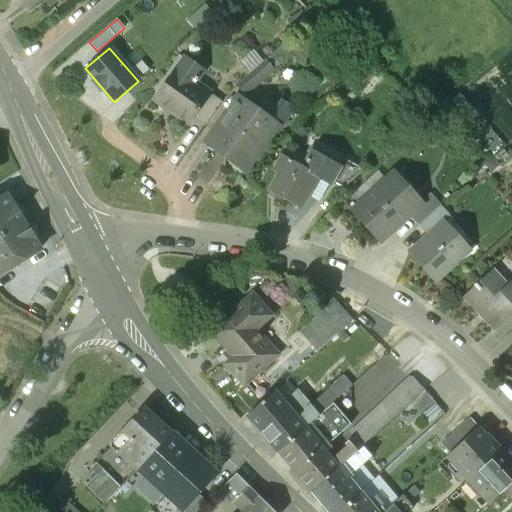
[(201,72),(185,60),(156,101),(187,124),(192,118),(208,94),(194,83),(201,72)]
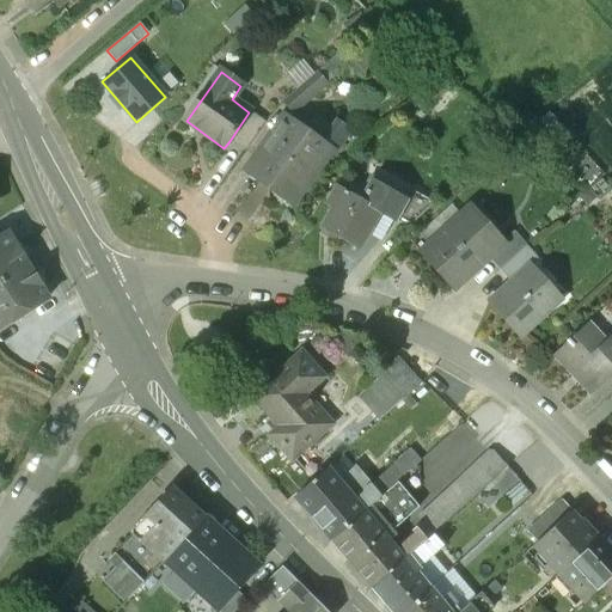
[(314,73),(282,102),(292,114),(325,85),(314,73)]
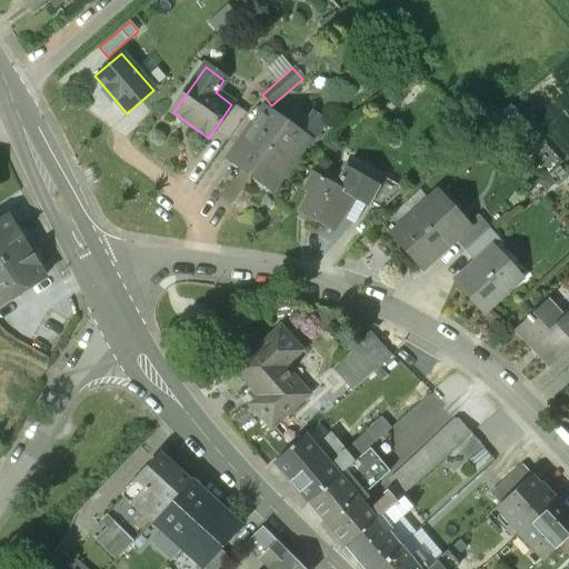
[(246,116),(231,105),(213,131),(227,141),(246,116)]
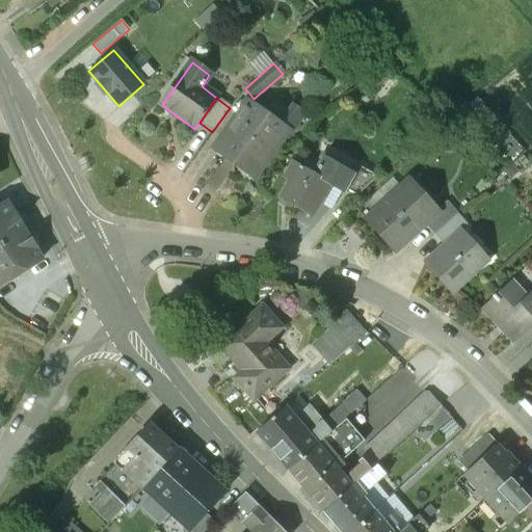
[(286,129),(248,103),(216,149),(254,176),(286,129)]
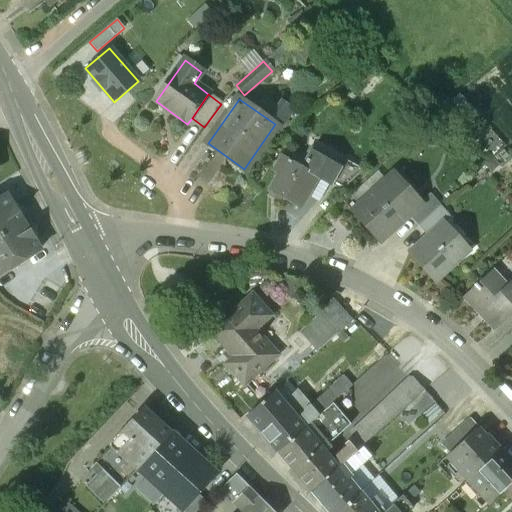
[(311,150),(301,167),(283,157),(275,171),(280,174),(270,191),(300,208),(310,190),(309,190),(316,178),(330,186),(330,185),(340,167),(311,150)]
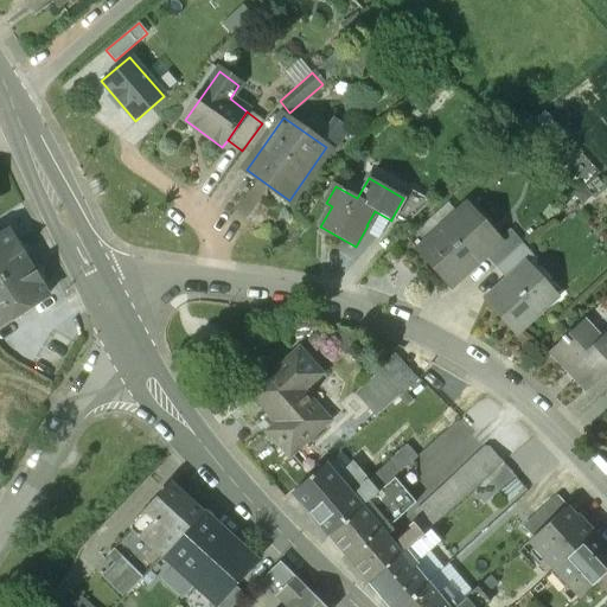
[(403,198),(391,219),(404,227),(430,203),(409,190),(403,198)]
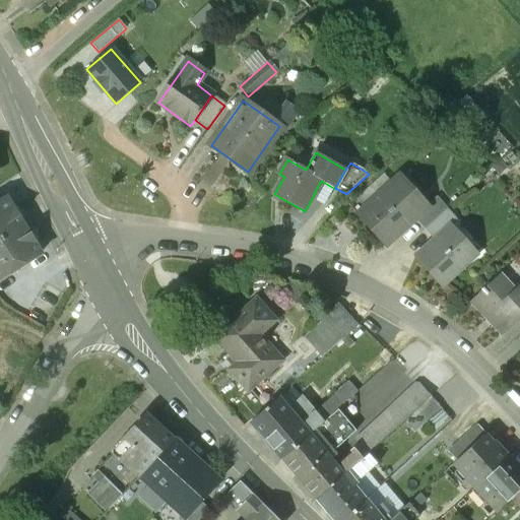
[(418,212),(394,185),(400,179),(399,177),(359,213),(386,245),(415,219),(428,207),(427,206),(426,205),(418,212)]
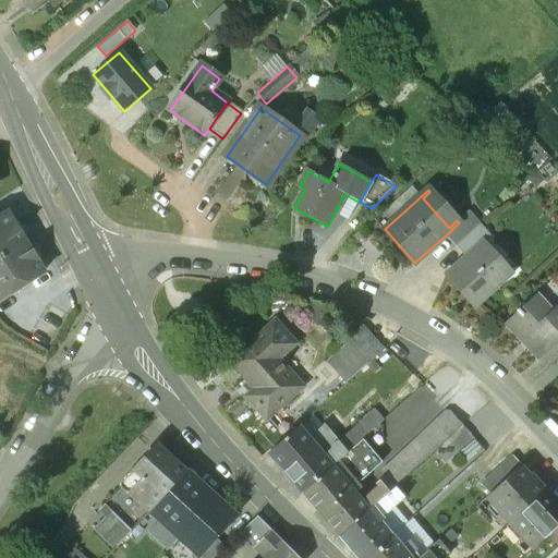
[(449,228),(457,220),(429,192),(423,198),(449,228)]
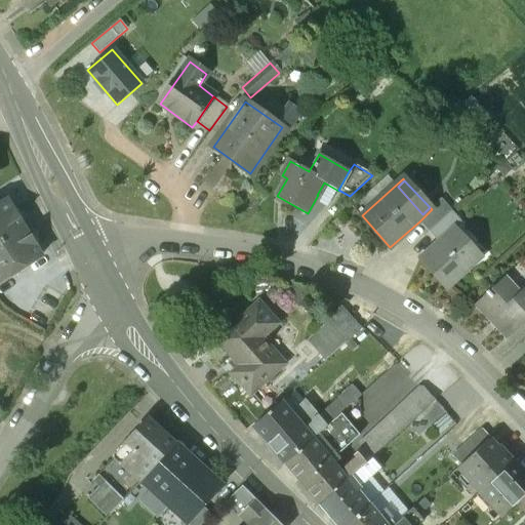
[(441,199),(431,208),(432,209),(419,221),(429,232),(451,211),(441,199)]
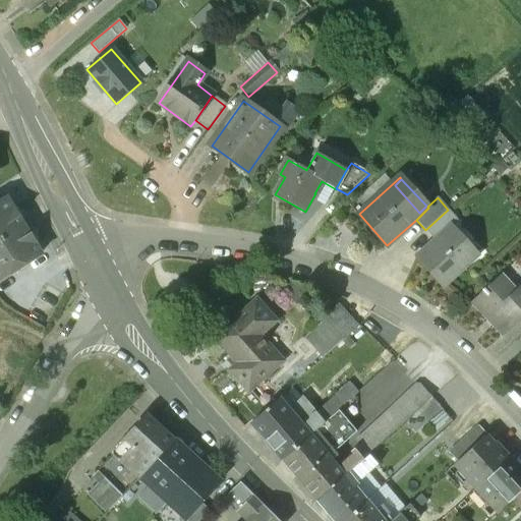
[(7,198),(0,203),(0,238),(23,224),(19,217),(21,216),(14,205),(12,207),(7,198)]
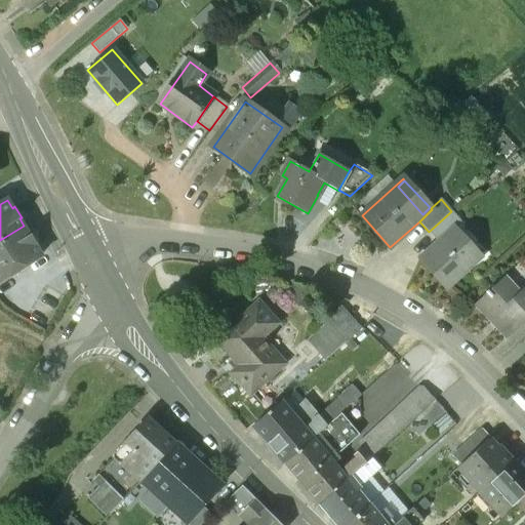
[(451,211),(429,232),(438,242),(450,232),(451,232),(461,223),(451,211)]
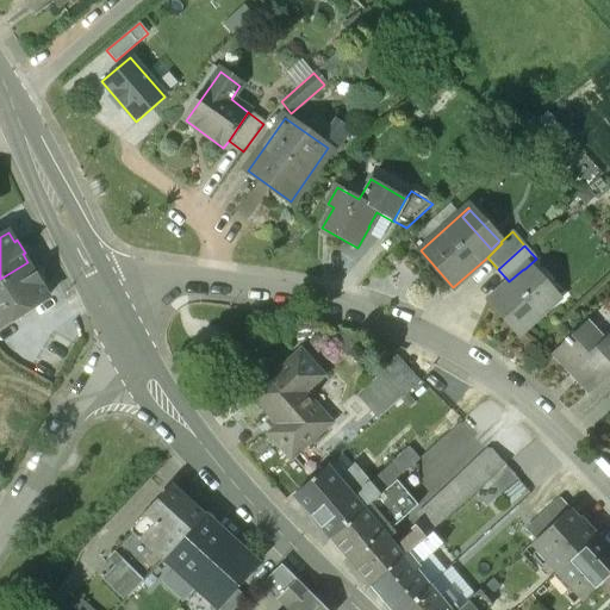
[(27,262),(0,279),(0,328),(13,321),(14,323),(32,312),(30,310),(49,298),(42,286),(45,285),(37,273),(35,274),(27,262)]
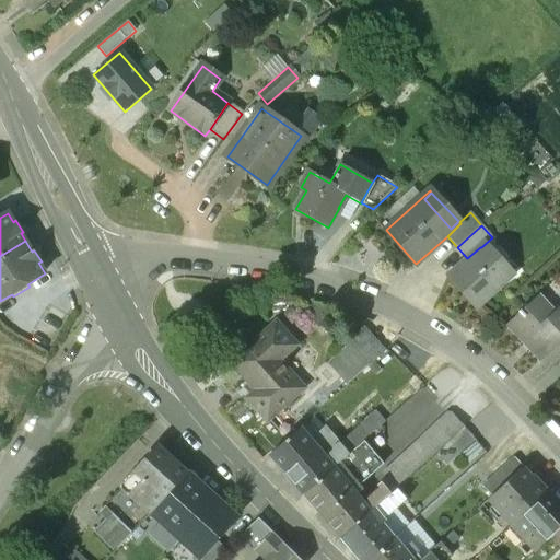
[(481,247),(480,247),(467,258),(448,276),(477,307),(509,279),(481,247)]
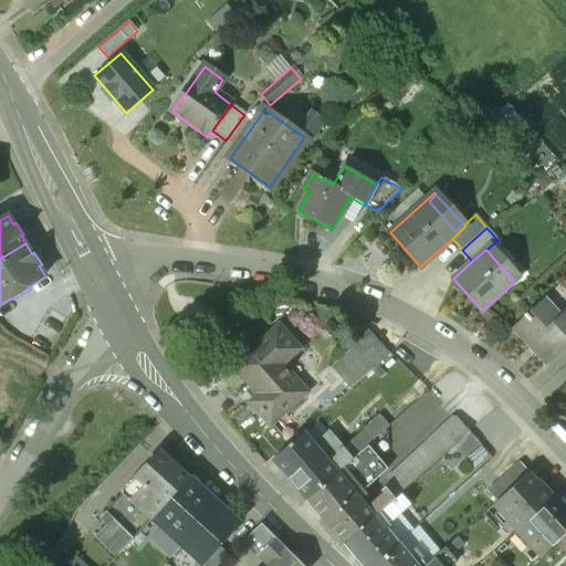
[(565,308),(561,315),(545,299),(512,328),(545,366),(565,346),(565,308)]
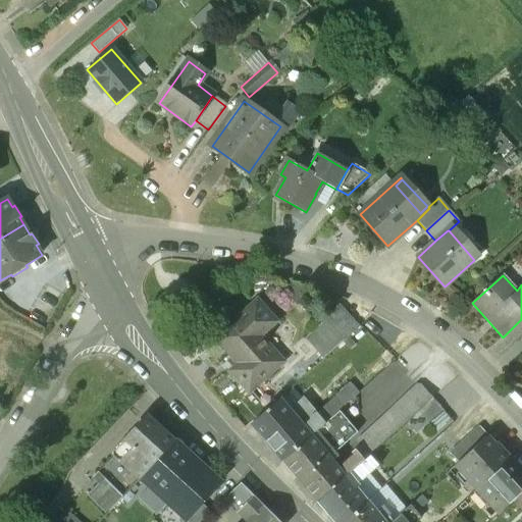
[(207,302),(199,297),(194,308),(203,311),(209,308),(207,302)]
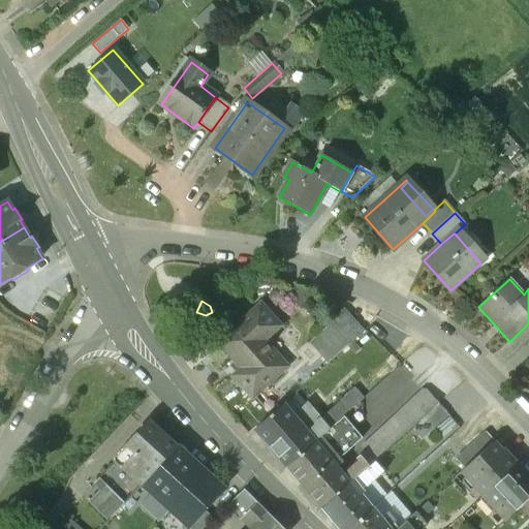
[(262,348),(254,339),(263,332),(267,336),(280,323),(270,313),(260,304),(217,342),(240,368),(231,374),(252,398),(284,369),(267,350),(270,347),(268,344),(262,348)]
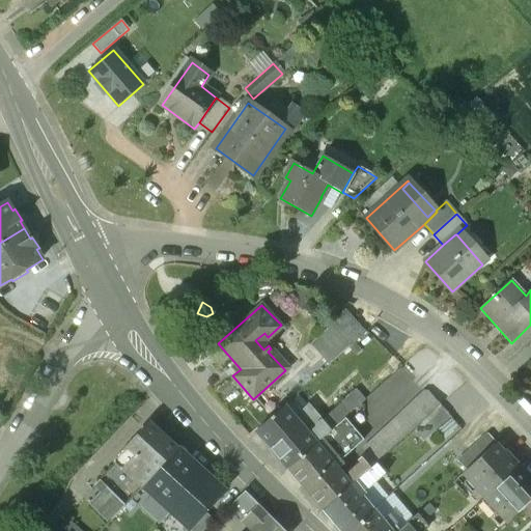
[(332,325),(311,343),(330,364),(351,345),(332,325)]
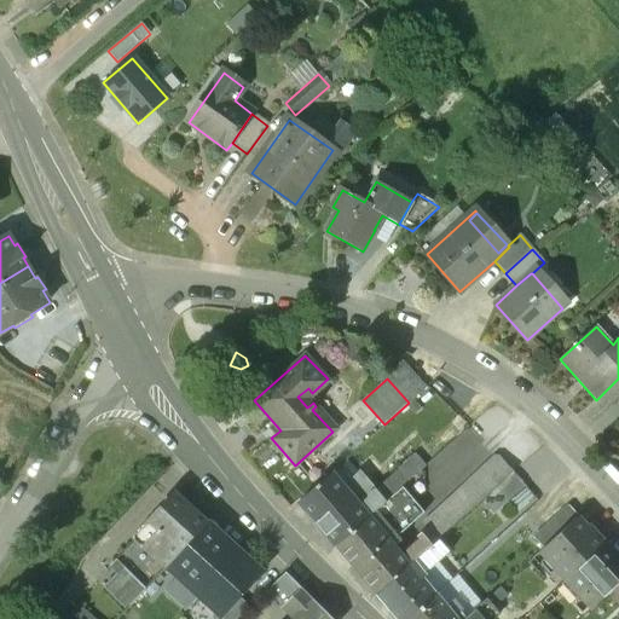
[(416,455),(369,497),(370,497),(379,508),(401,487),(426,466),(416,455)]
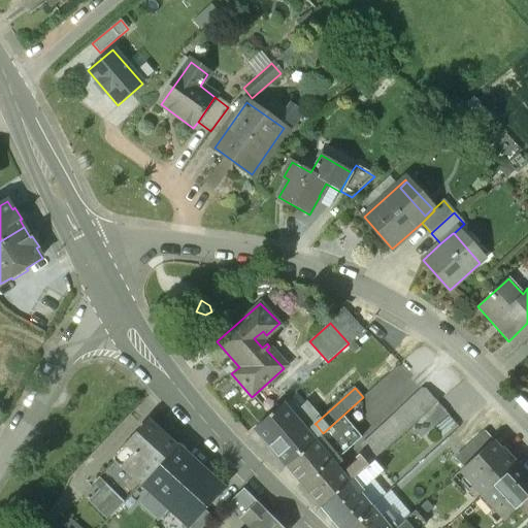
[(423,390),(360,447),(364,451),(355,459),(358,462),(364,469),(373,460),(438,402),(427,391),(423,390)]
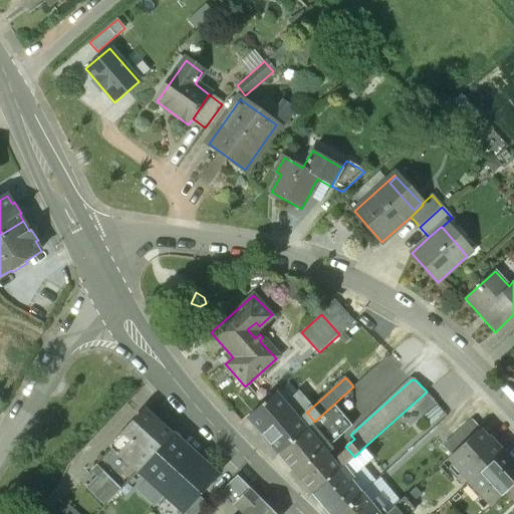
[(427,393),(412,407),(421,417),(436,404),(427,393)]
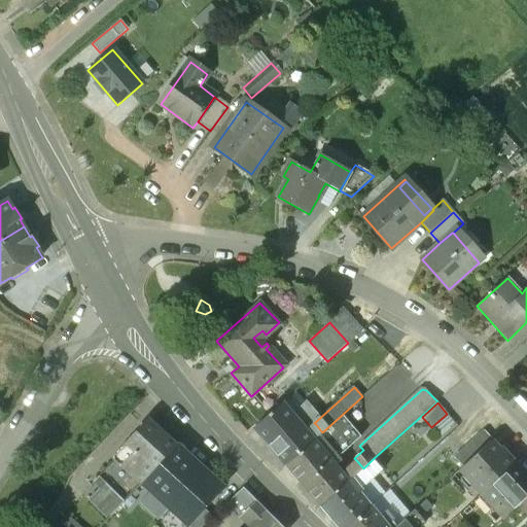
[(306,431),(281,403),(254,427),(286,465),(313,442),(322,432),(315,423),(306,431)]
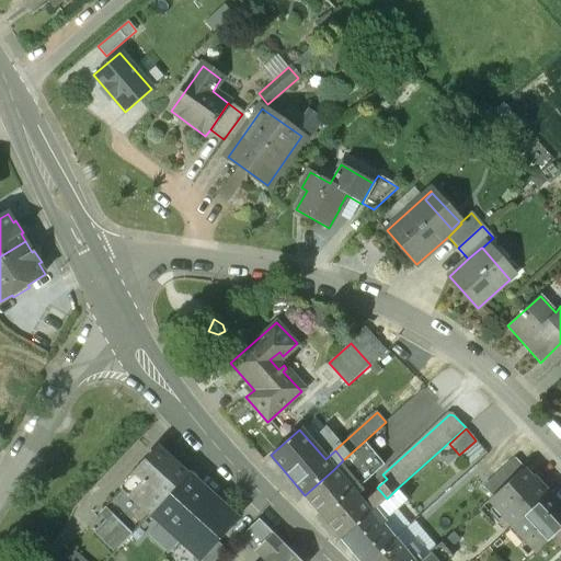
[(408,430),(384,446),(391,458),(416,443),(408,430)]
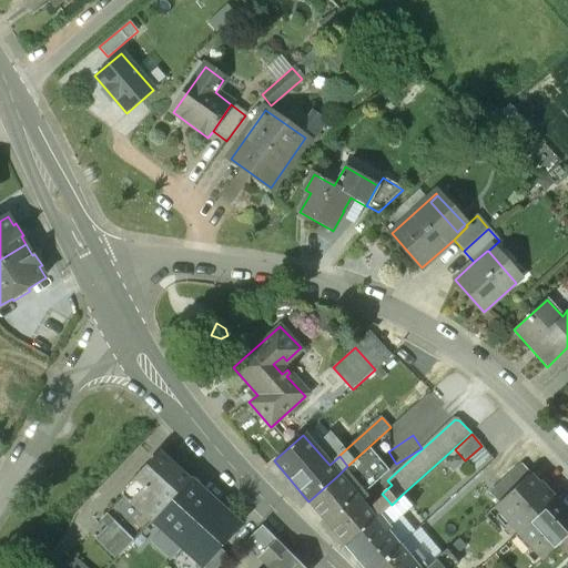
[(347,466),(337,476),(356,497),(362,492),(387,469),(368,447),(347,466)]
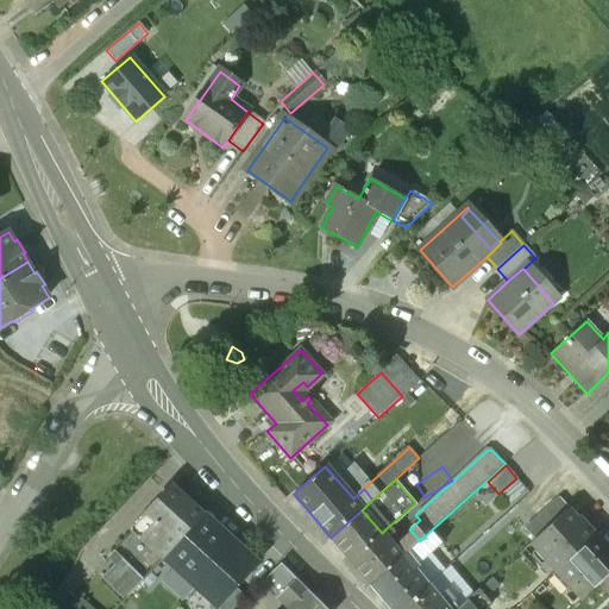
[(202,515),(171,487),(132,529),(163,558),(202,515)]
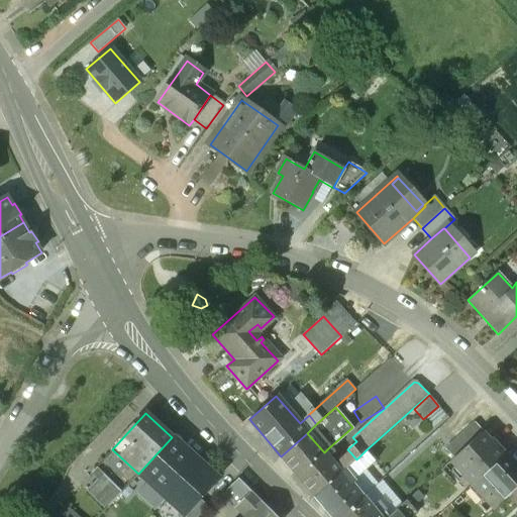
[(474,423),(445,449),(453,458),(481,434),(482,432),(474,423)]
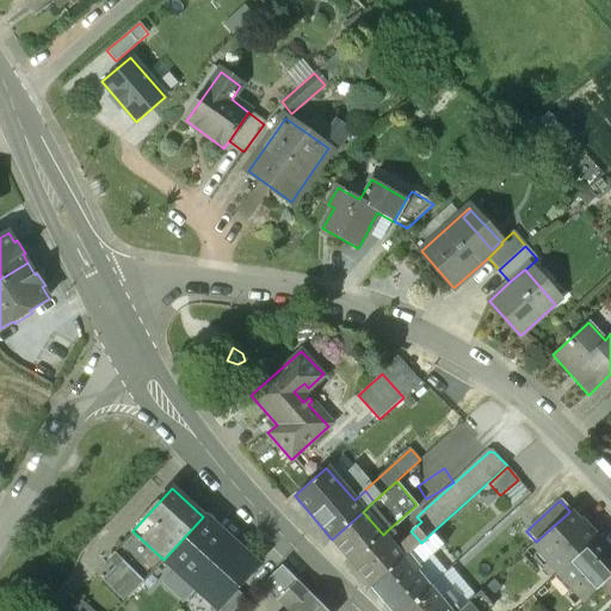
[(383,535),(363,512),(332,539),(371,587),(408,554),(421,543),(414,535),(396,549),(388,539),(383,535)]
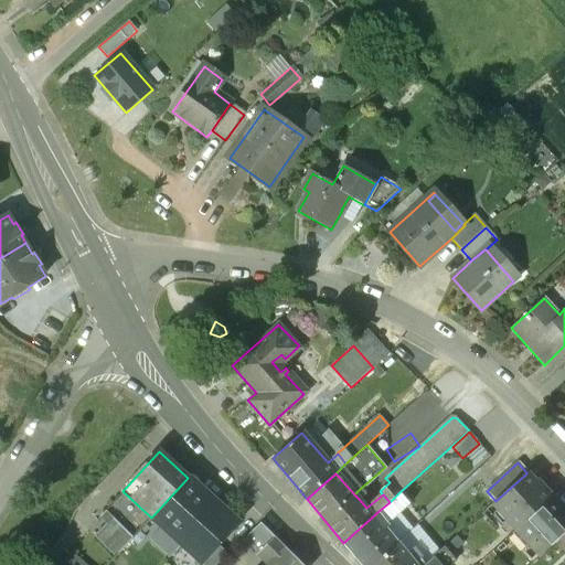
[(540,490),(525,475),(496,501),(493,502),(518,529),(551,499),(542,489),(540,490)]
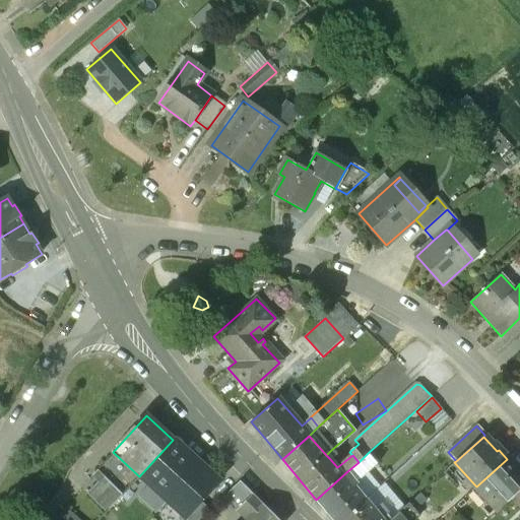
[(200,464),(173,440),(139,476),(167,501),(200,464)]
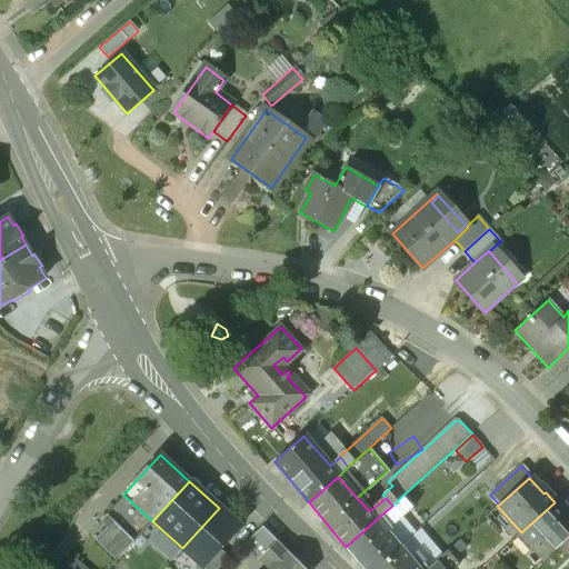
[(362,492),(357,498),(361,502),(367,497),(362,492)]
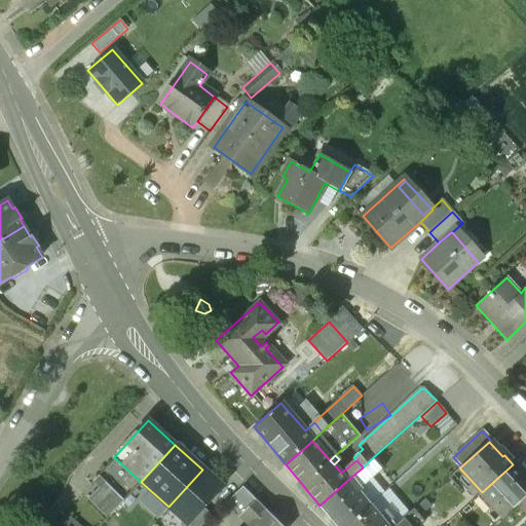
[(363,467),(351,477),(361,487),(381,468),(372,458),(363,467)]
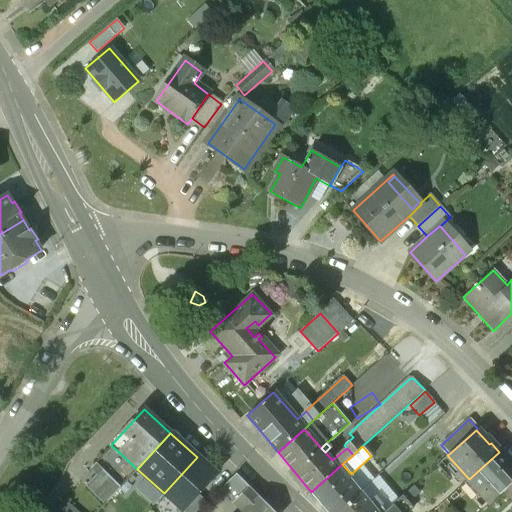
[(511,465),(499,452),(469,479),(491,503),(511,484),(511,465)]
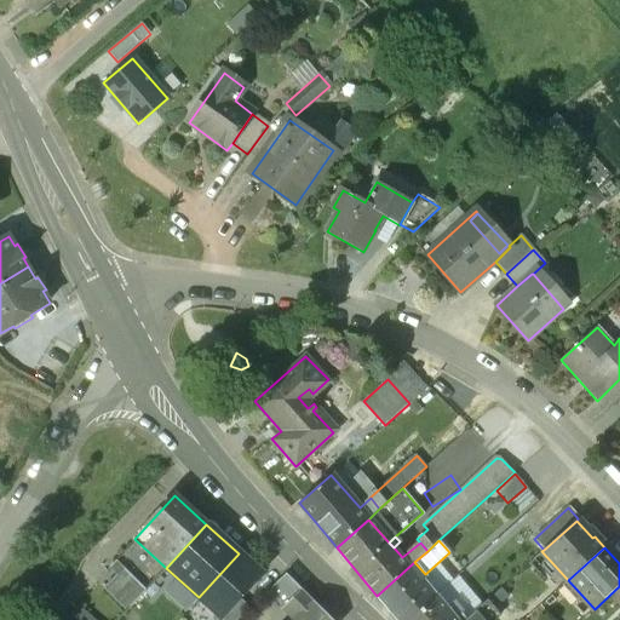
[(568,580),(541,551),(534,558),(561,586),(568,580)]
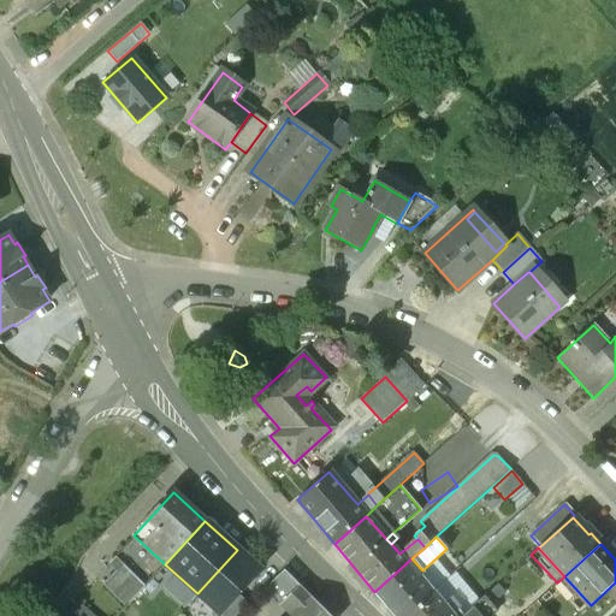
[(237,550),(197,593),(218,612),(235,593),(258,568),(237,550)]
